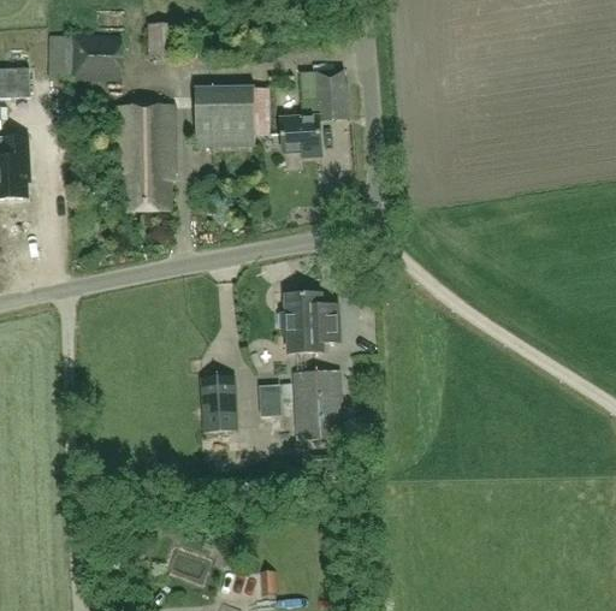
[(178,54),(177,21),(148,22),(149,54),(178,54)]
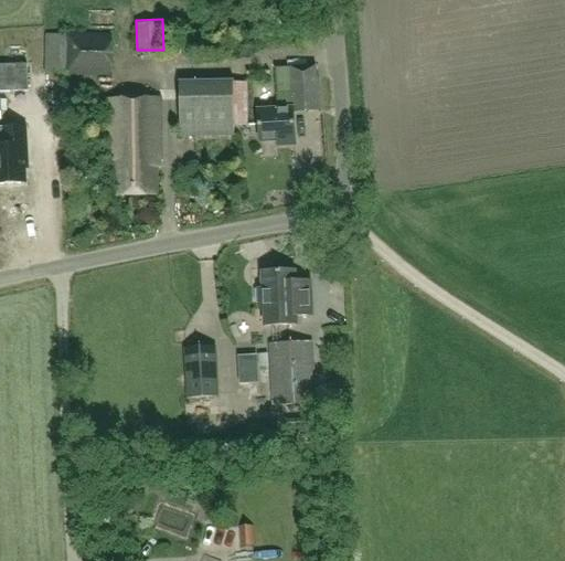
[(112,72),(113,32),(45,32),(45,72),(112,72)]
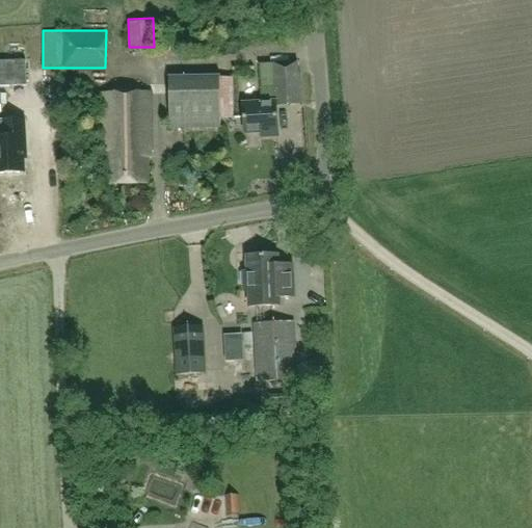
[(299,73),(299,61),(259,62),(259,102),(243,102),(243,129),(260,129),(260,134),(276,134),(275,103),(301,103),(301,73),(299,73)]
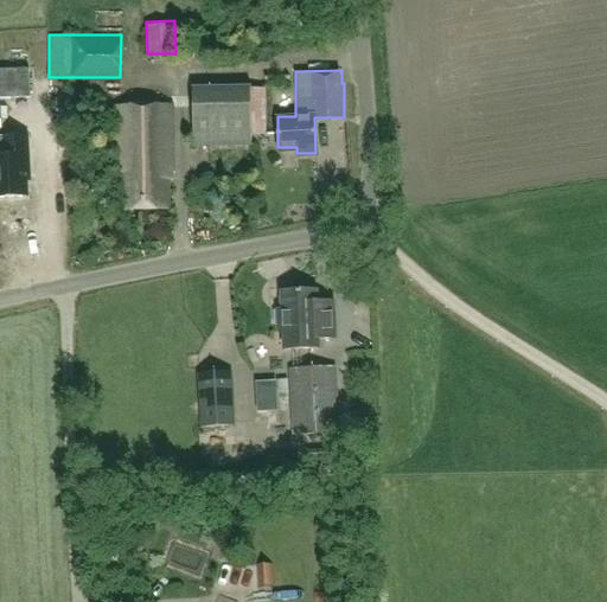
[(251,85),(251,83),(191,85),(192,142),(253,141),(253,132),(267,132),(267,84),(251,85)]
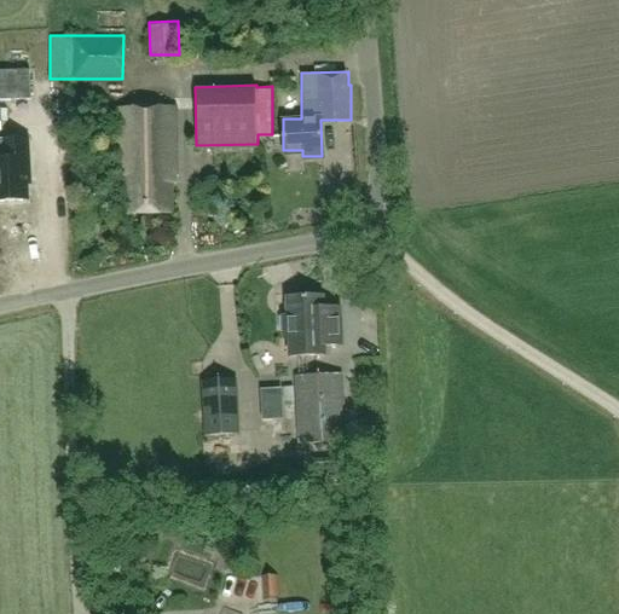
[(175,173),(174,104),(117,105),(117,172),(122,172),(123,212),(171,210),(171,173),(175,173)]
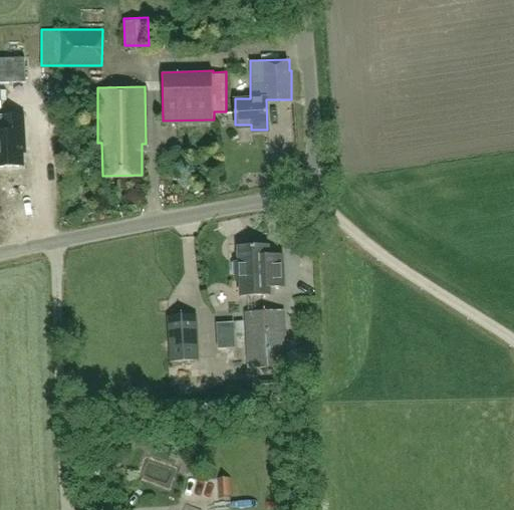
[(4,130),(0,130),(0,165),(22,165),(22,150),(25,149),(23,113),(9,113),(9,117),(3,117),(4,130)]
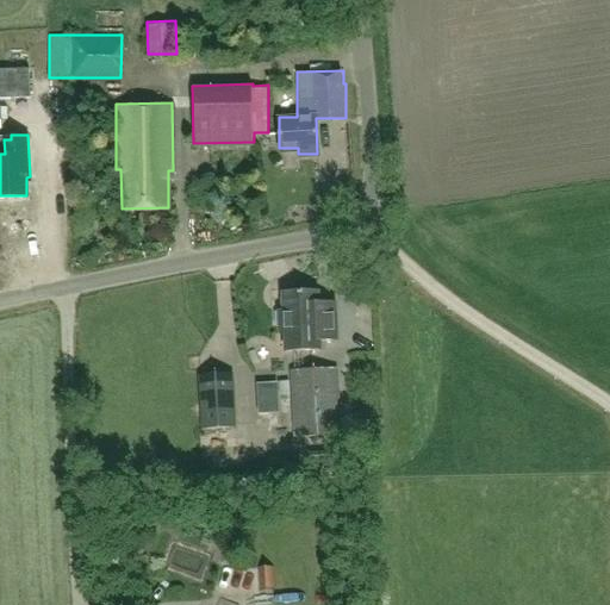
[(284,307),(279,307),(280,331),(284,330),(285,350),(322,348),(321,340),(338,338),(336,298),(317,299),(316,288),(282,289),(284,307)]
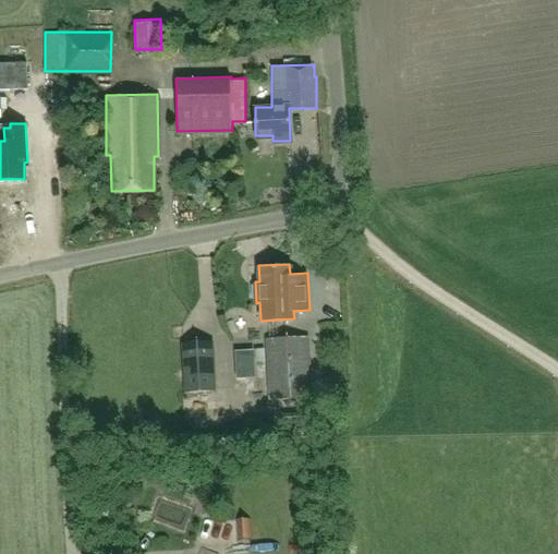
[(307,335),(265,337),(269,397),(311,395),(307,335)]
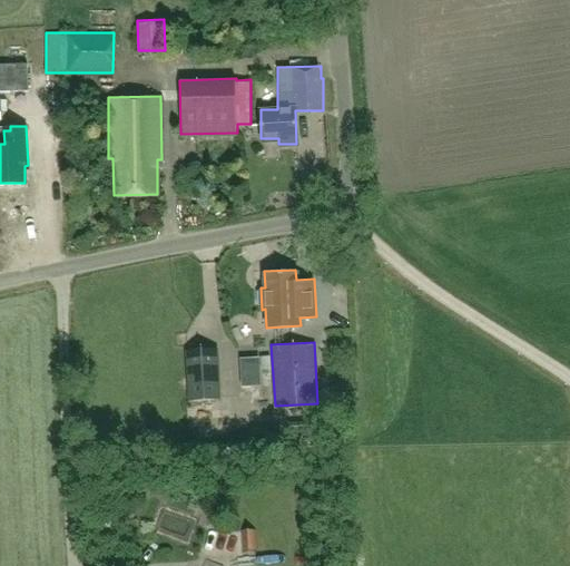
[(217,348),(185,350),(188,398),(219,397),(217,348)]
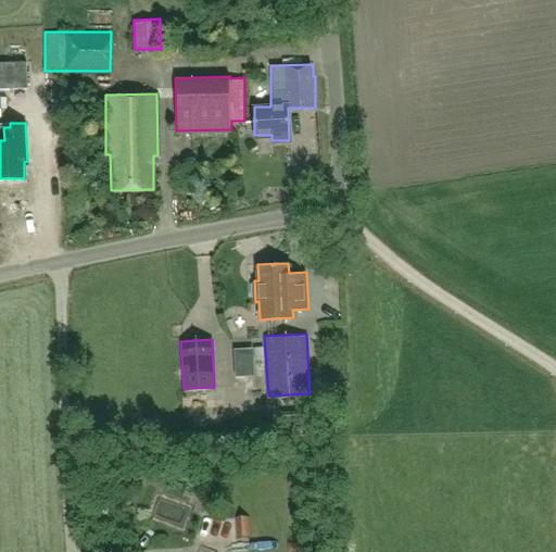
[(255,374),(253,346),(235,347),(236,375),(255,374)]
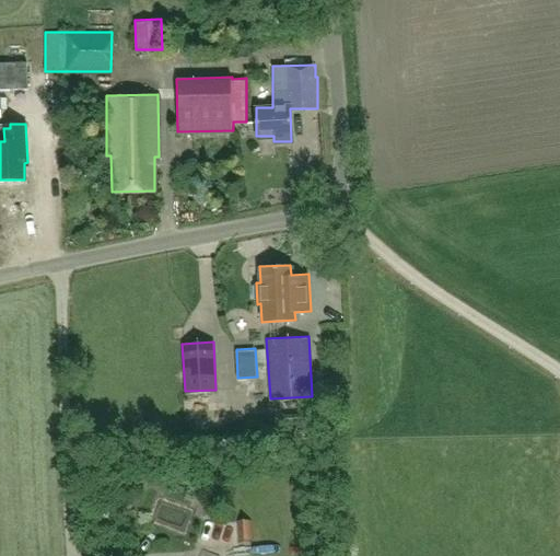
[(249,519),(236,519),(235,540),(248,540),(249,519)]
